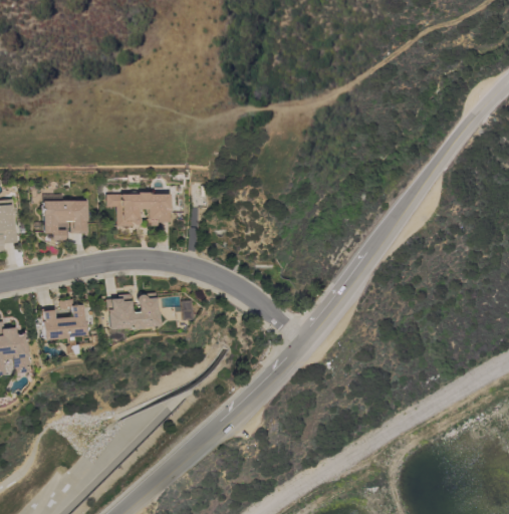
[(136,226),(117,227),(117,207),(108,207),(108,195),(140,195),(140,193),(154,193),(154,194),(172,194),(172,222),(159,222),(160,226),(150,226),(150,225),(148,225),(148,220),(150,220),(150,209),(140,209),(140,217),(142,218),(142,220),(142,222),(141,224),(139,225),(137,225),(136,224),(136,226)]
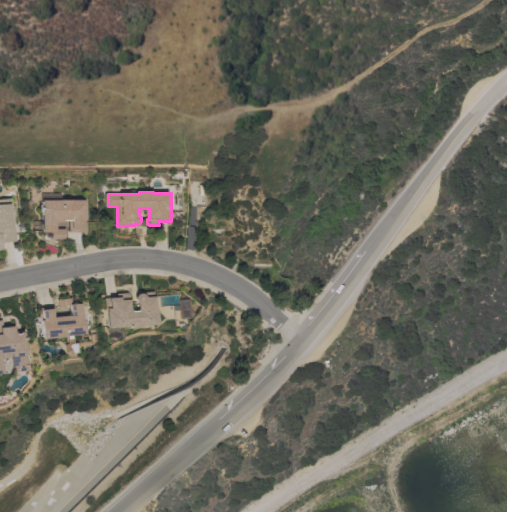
[(0,199),(15,198),(18,242),(5,243),(5,251),(0,251),(0,199)]
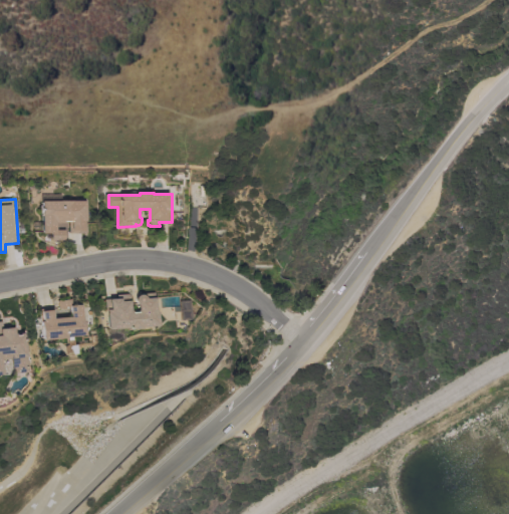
[(88,201),(88,234),(72,234),(71,223),(57,223),(57,230),(67,230),(67,241),(54,241),(54,234),(44,234),(44,201),(88,201)]
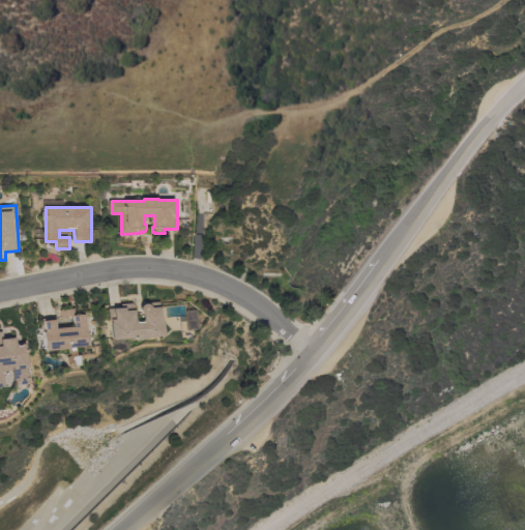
[(149,303),(161,302),(163,322),(164,336),(146,337),(146,340),(130,341),(130,339),(112,340),(109,308),(122,307),(122,304),(136,303),(136,313),(135,313),(136,322),(142,322),(142,321),(143,321),(143,315),(141,314),(141,312),(141,310),(141,307),(142,305),(144,304),(146,304),(149,304),(149,303)]
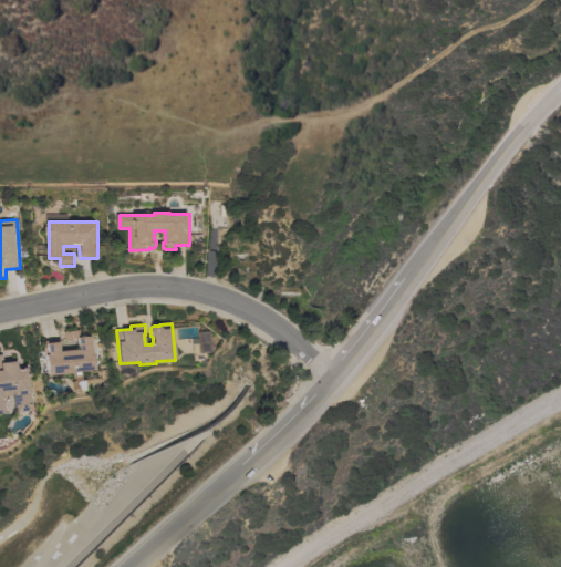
[(81,330),(81,337),(91,337),(92,354),(94,354),(95,370),(74,372),(74,373),(61,374),(61,373),(48,375),(44,341),(61,340),(62,351),(80,350),(79,340),(66,341),(65,332),(81,330)]
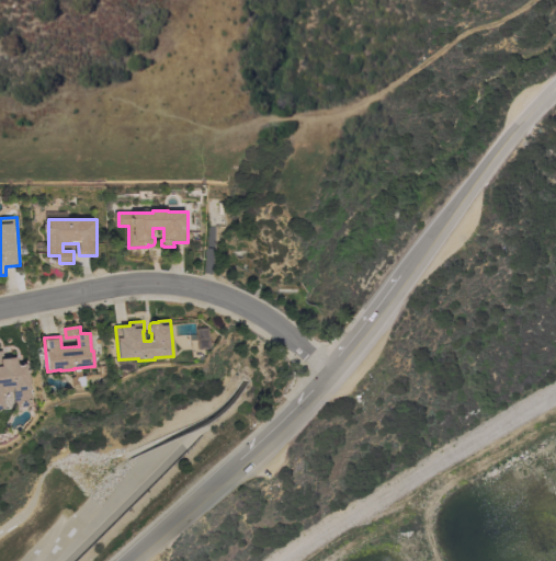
[(208,348),(207,329),(196,329),(197,348),(208,348)]
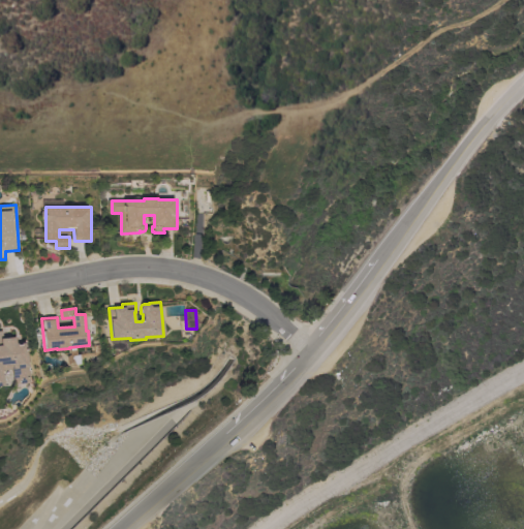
[(0,332),(3,332),(4,339),(16,337),(16,344),(25,343),(29,383),(13,384),(11,370),(0,371),(2,385),(0,385),(0,332)]
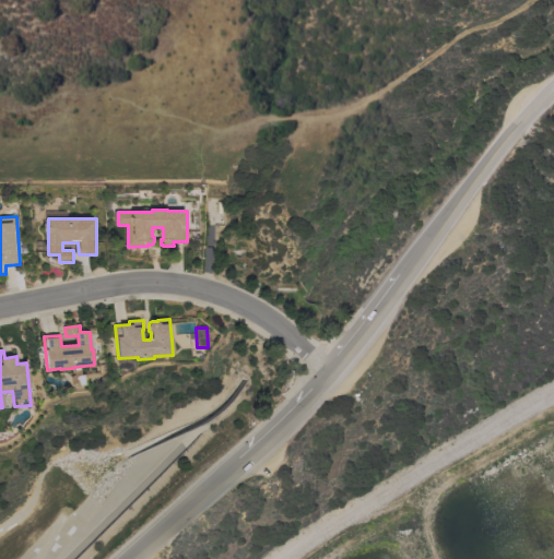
All buildings are outlined.
